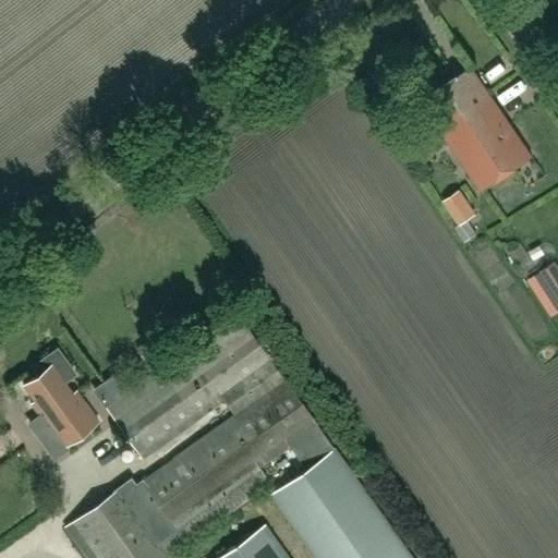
[(481,192),(532,157),(470,67),(425,97),(439,119),(434,123),(481,192)]
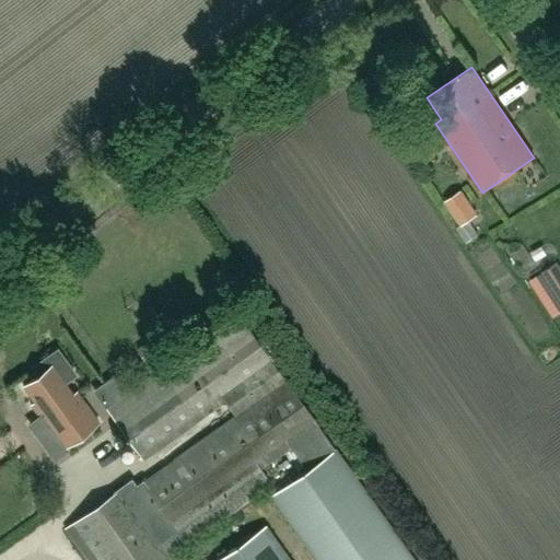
[(447,197),(464,222),(480,211),(464,186),(447,197)]
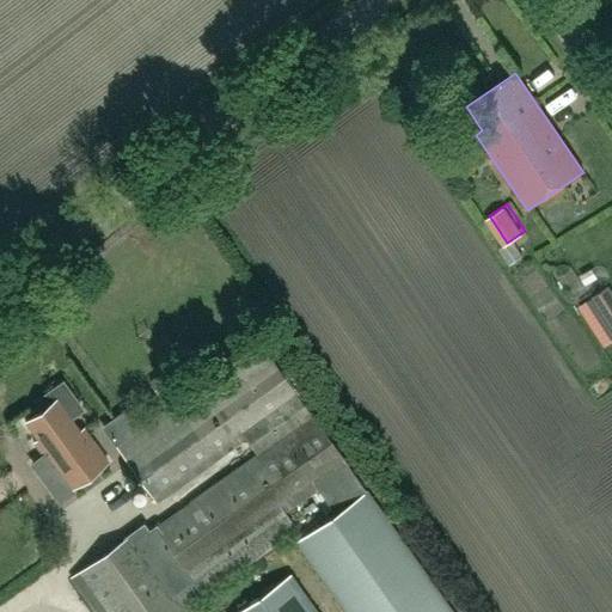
[(609,340),(611,337),(611,281),(582,300),(609,340)]
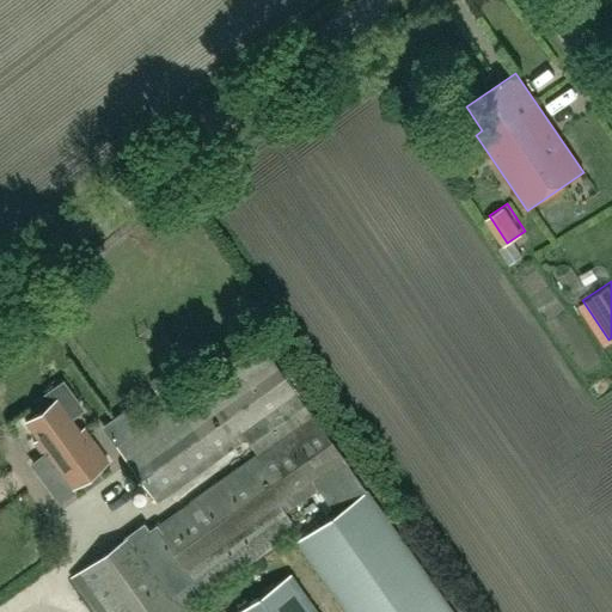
[(261,343),(175,404),(116,446),(155,502),(245,439),(257,456),(159,524),(158,521),(154,525),(155,526),(148,532),(142,525),(71,576),(95,611),(103,611),(108,609),(110,611),(194,611),(190,606),(298,530),(285,512),(318,488),(338,515),(299,544),(348,611),(454,611),(273,360),(261,343)]
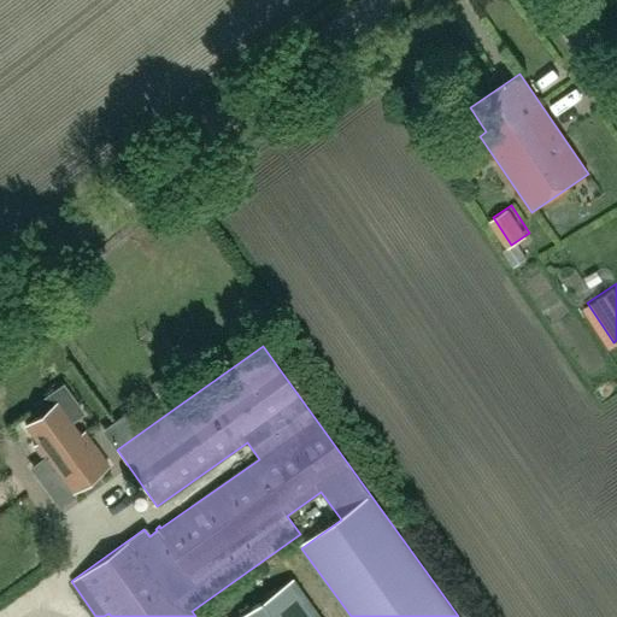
[(171,368),(151,382),(165,401),(186,386),(171,368)]
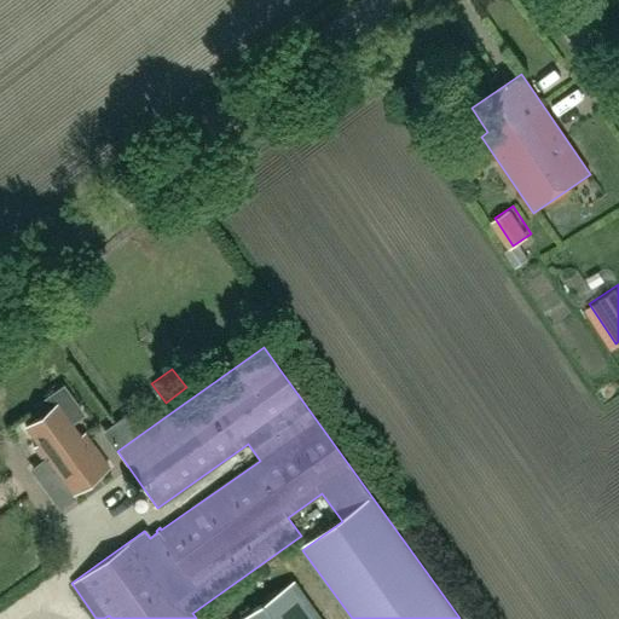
[(42,403),(48,411),(27,427),(39,444),(35,447),(69,496),(110,467),(86,433),(81,437),(71,422),(84,414),(64,387),(42,403)]
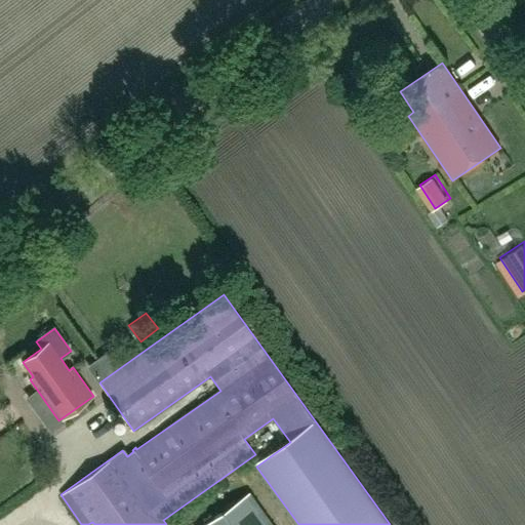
[(272,524),(249,493),(205,524),(272,524)]
